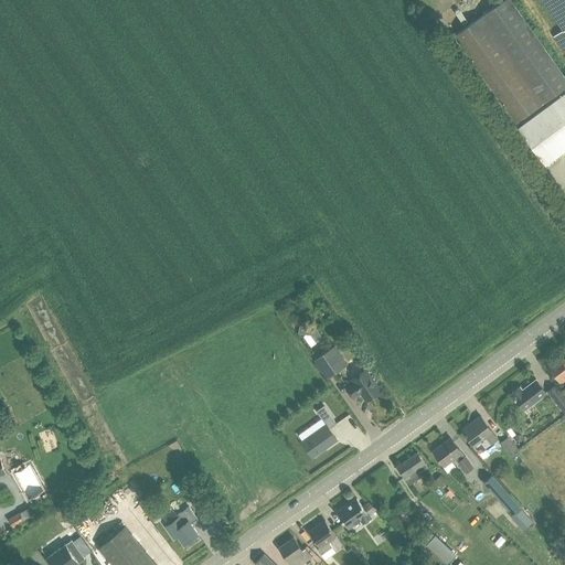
[(564,76),(511,0),(504,0),(455,35),(520,127),(519,127),(545,164),(564,150),(564,76)]
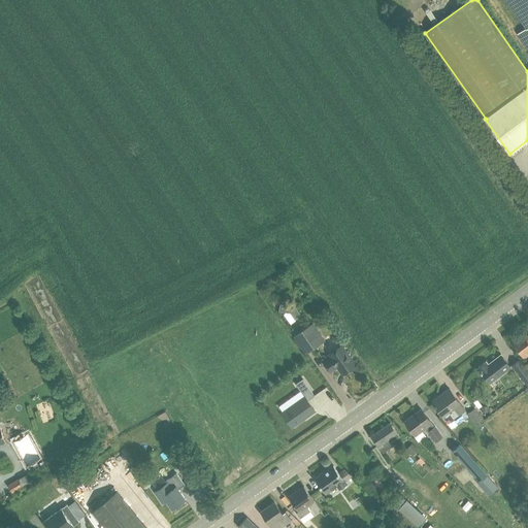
[(527,0),(506,0),(526,27),(517,33),(527,48),(527,0)]
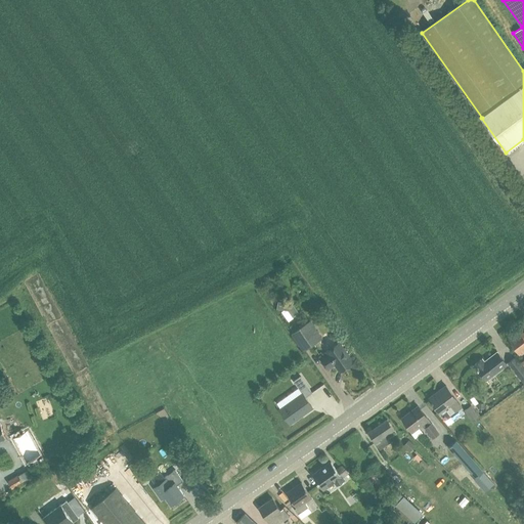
[(278,301),(277,308),(290,310),(294,316),(299,312),(293,304),(278,301)]
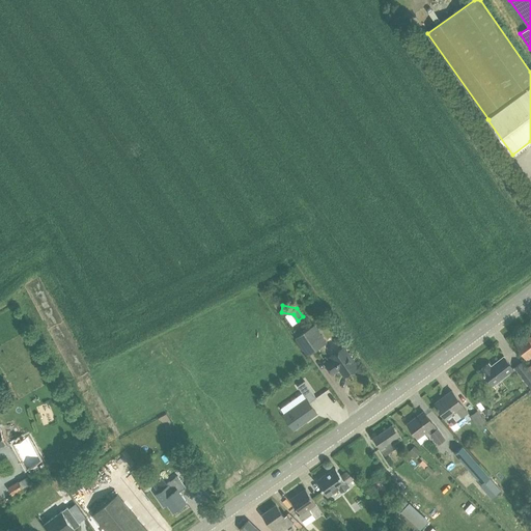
[(296,337),(308,356),(325,343),(312,326),(303,333),(298,336),(296,337)]
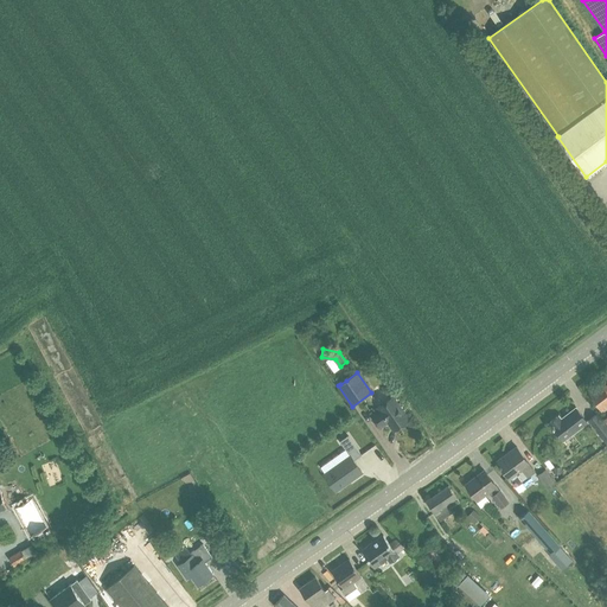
[(342,375),(336,378),(340,384),(346,381),(342,375)]
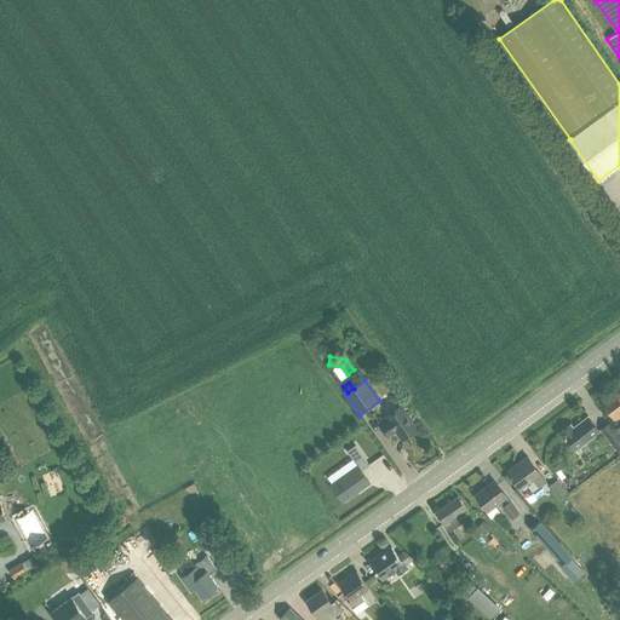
[(619,391),(603,405),(614,422),(619,417),(619,391)]
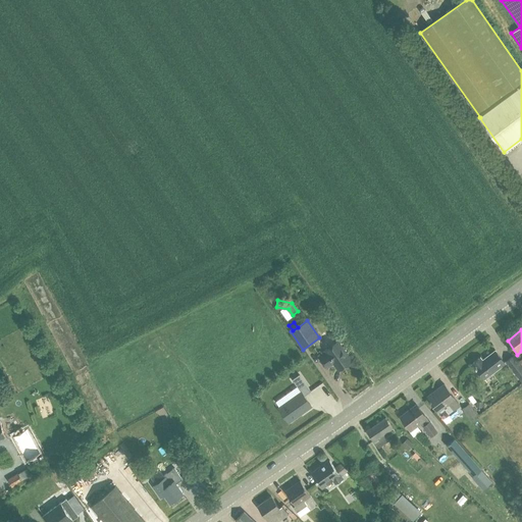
[(333,363),(338,370),(353,361),(338,341),(325,351),(326,353),(320,358),(327,367),(333,363)]
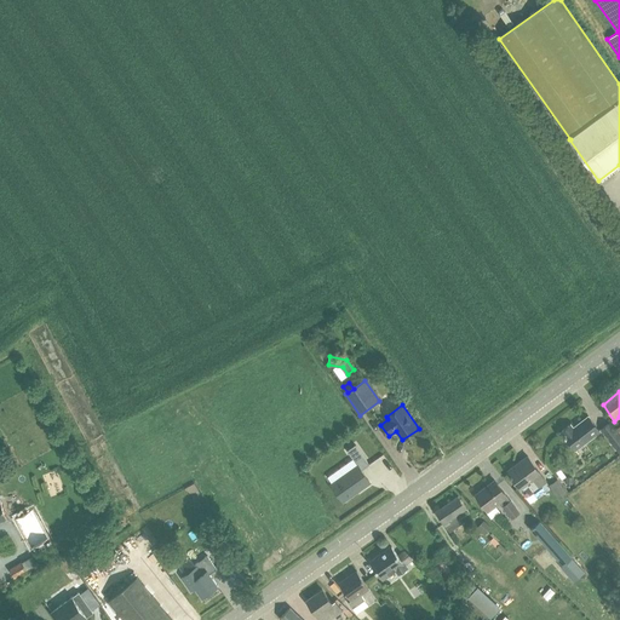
[(575,449),(600,431),(589,418),(573,429),(570,425),(562,432),(568,441),(567,445),(569,448),(573,447),(575,449)]
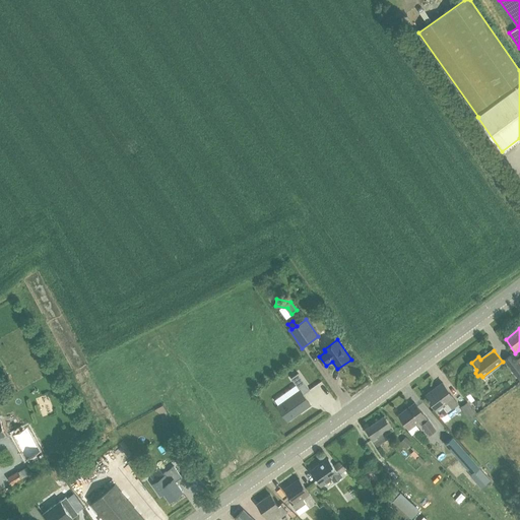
[(504,361),(519,380),(519,366),(511,354),(504,361)]
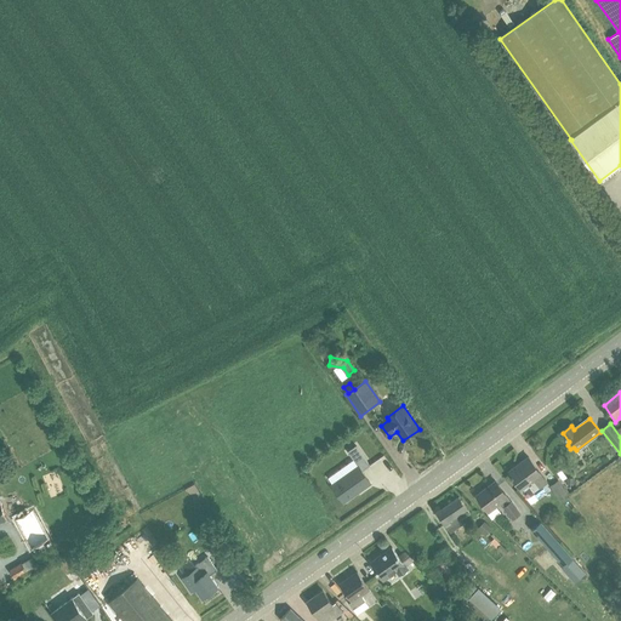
[(332,485),(337,493),(343,502),(352,496),(358,493),(357,491),(358,490),(360,489),(362,490),(366,486),(371,483),(368,478),(363,472),(363,471),(368,467),(370,466),(364,457),(357,445),(352,449),(348,451),(348,453),(354,460),(357,465),(359,467),(358,467),(334,484),(332,485)]
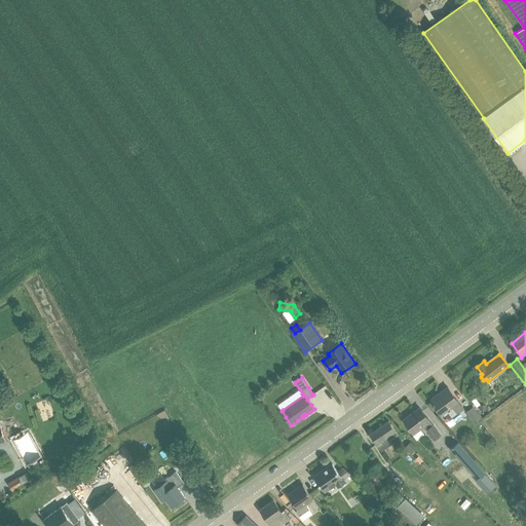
[(54,382),(43,386),(45,392),(58,388),(54,382)]
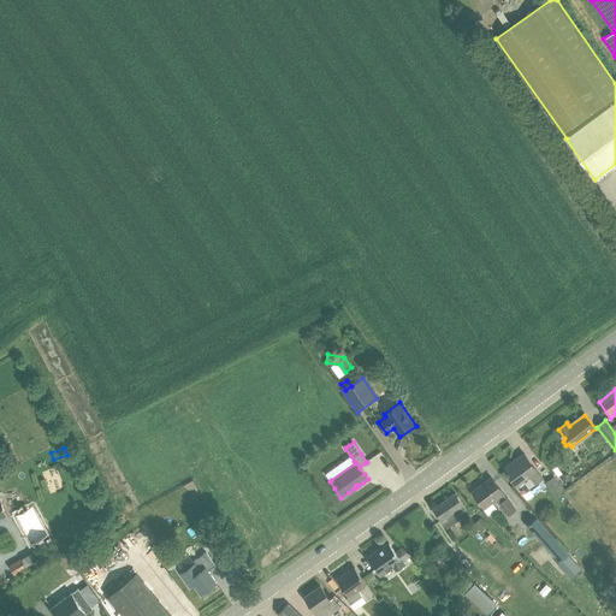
[(374,471),(390,461),(384,450),(368,460),(374,471)]
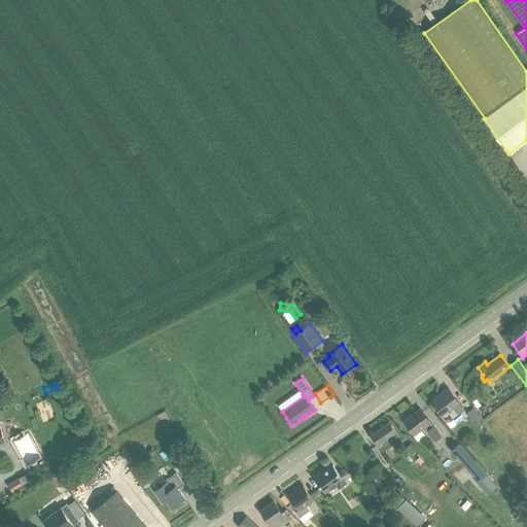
[(448,388),(431,400),(442,415),(450,410),(453,407),(458,414),(464,410),(448,388)]
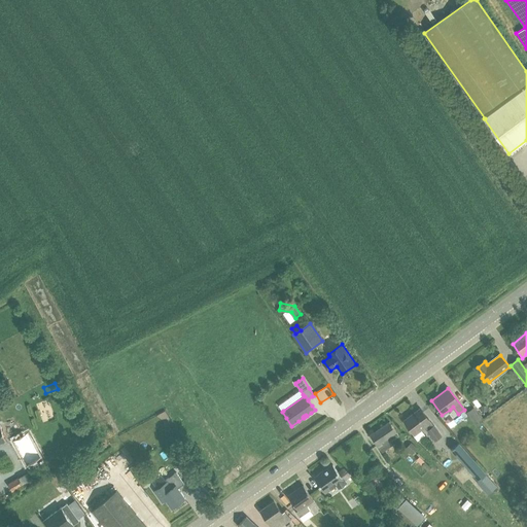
[(473,407),(466,412),(478,427),(482,424),(479,421),(483,419),(473,407)]
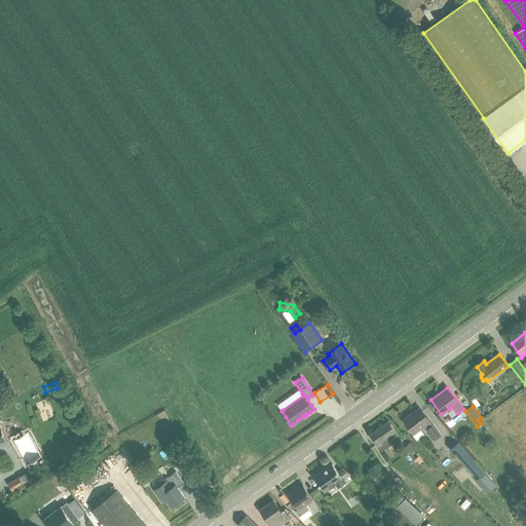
[(436,440),(441,436),(420,408),(404,420),(414,434),(424,425),(436,440)]
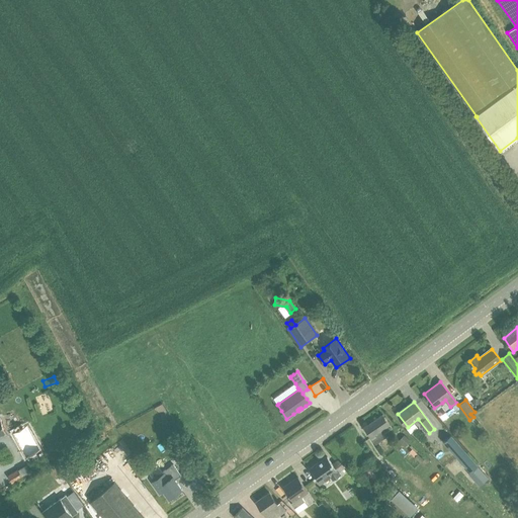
[(382,416),(364,429),(371,439),(372,438),(375,441),(384,435),(393,429),(382,416)]
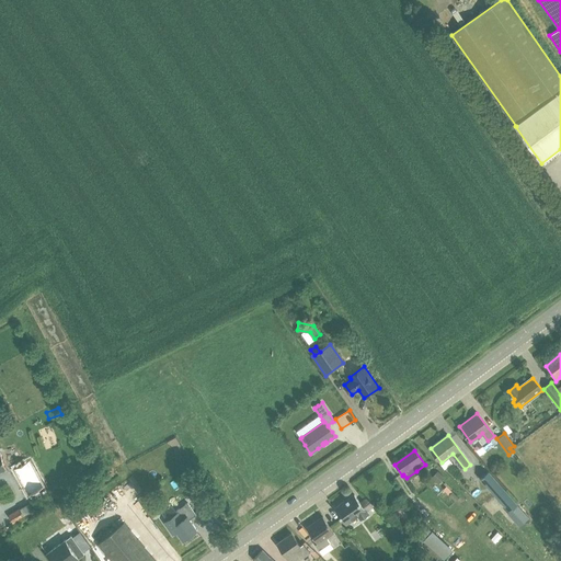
[(29,495),(45,487),(31,460),(14,469),(29,495)]
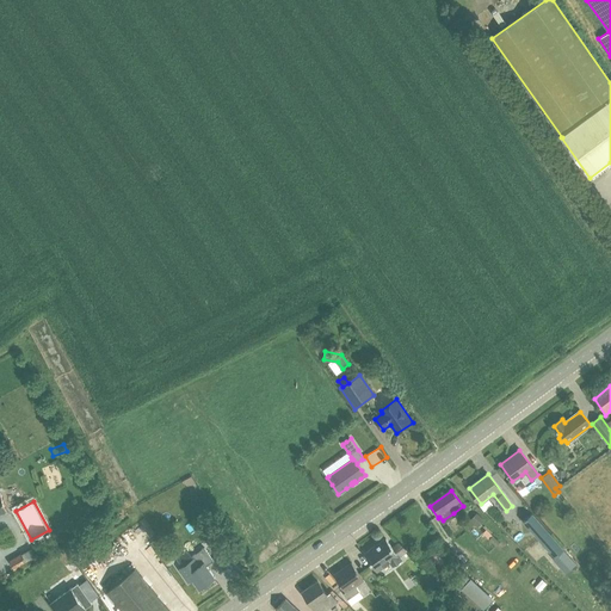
[(565,549),(534,513),(524,522),(556,557),(565,549)]
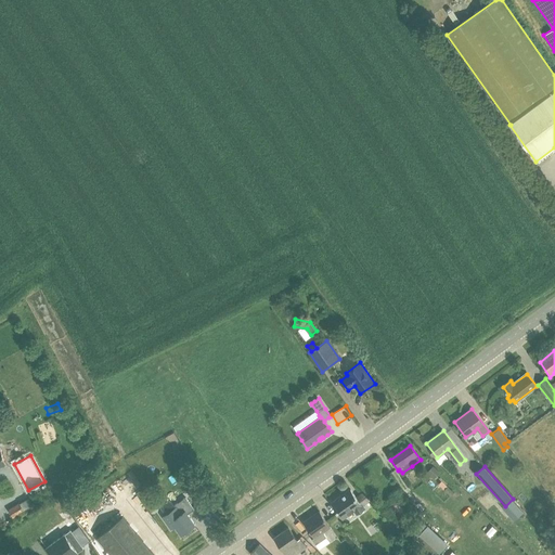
[(435,467),(428,474),(435,480),(441,474),(435,467)]
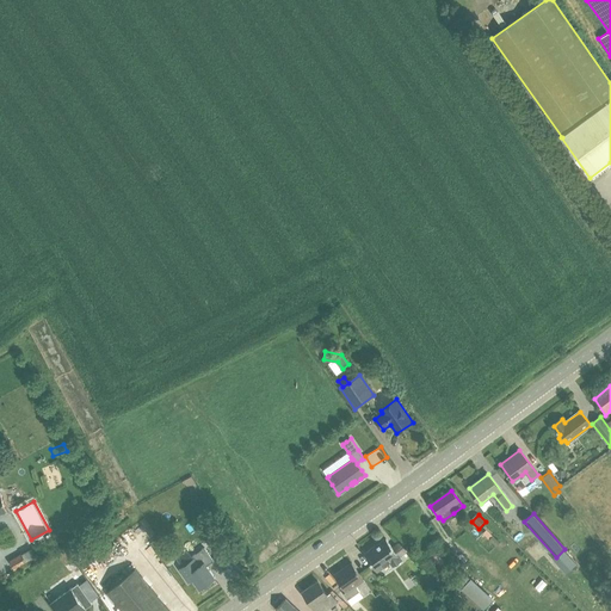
[(500,543),(493,536),(489,539),(497,547),(500,543)]
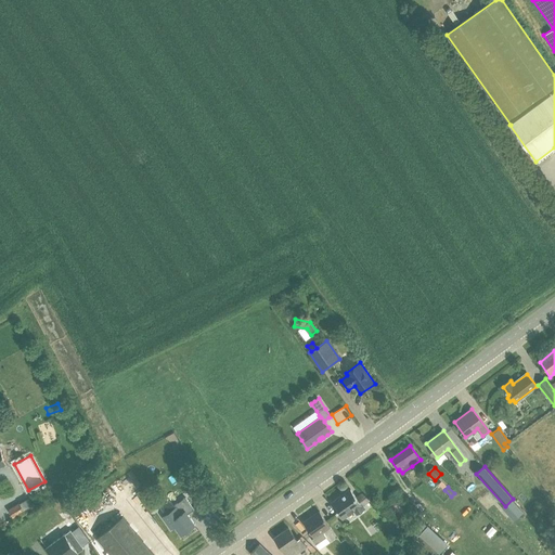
[(351,490),(332,503),(343,518),(355,510),(358,514),(364,508),(362,505),(369,501),(365,495),(359,500),(356,497),(351,490)]
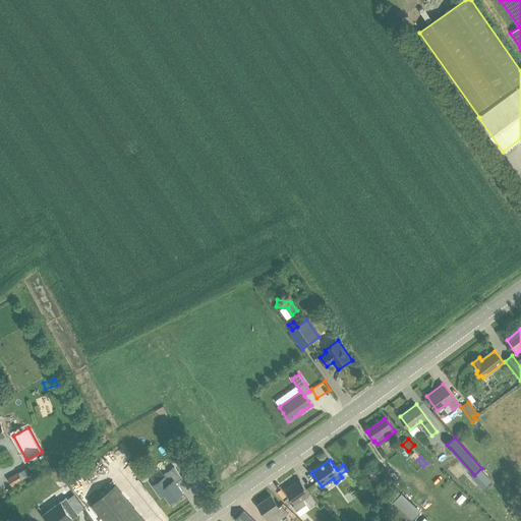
[(153,485),(157,490),(161,497),(163,496),(164,494),(165,494),(165,495),(166,496),(169,501),(170,502),(174,499),(179,496),(183,493),(178,484),(176,482),(180,480),(182,478),(177,471),(175,467),(174,467),(170,470),(164,474),(165,475),(166,476),(157,482),(153,485)]
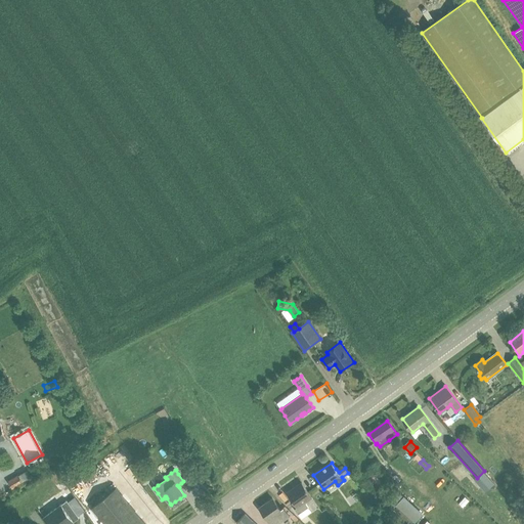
[(18,475),(8,481),(12,488),(24,482),(18,475)]
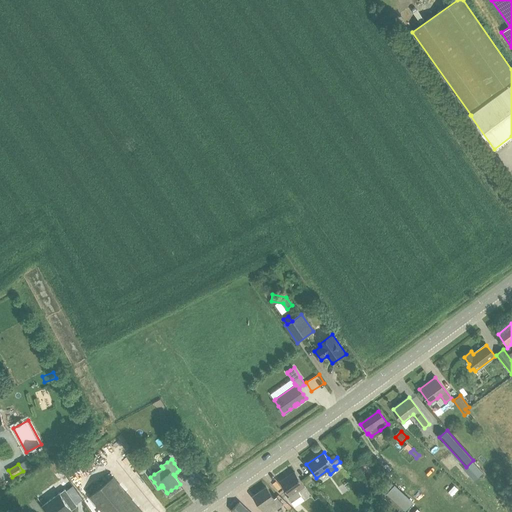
[(98,468),(86,472),(88,478),(99,474),(98,468)]
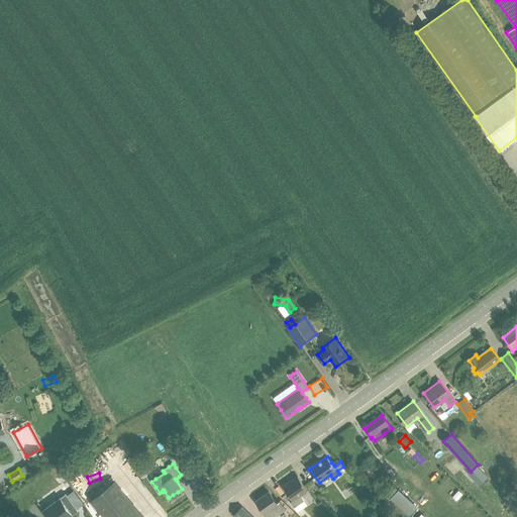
[(297,477),(283,488),(293,501),(291,502),(294,507),(304,500),(301,495),(307,491),(297,477)]
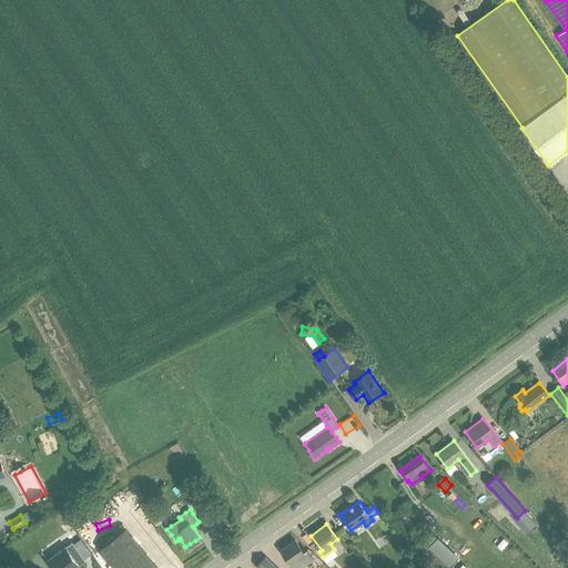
[(114,567),(158,567),(125,528),(100,549),(114,567)]
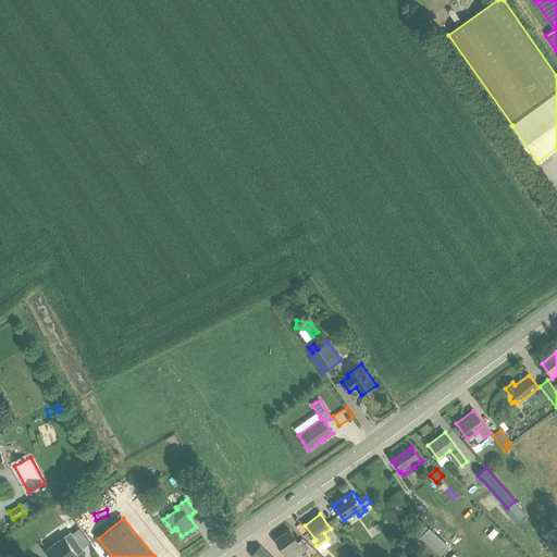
[(440,519),(434,527),(440,531),(446,523),(440,519)]
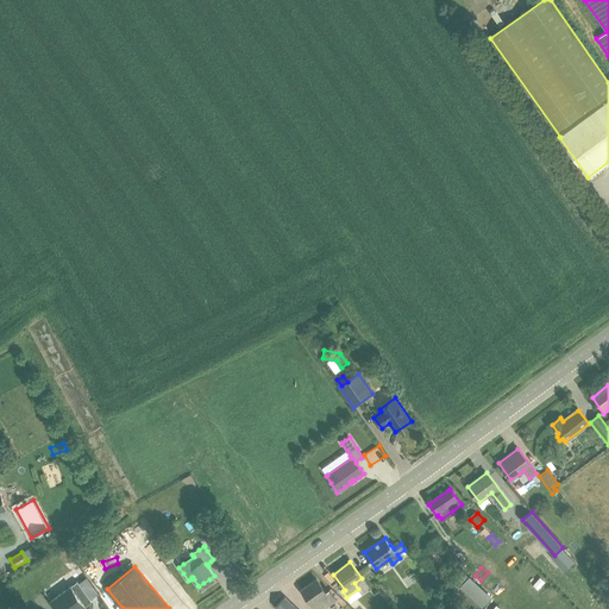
[(470,577),(462,586),(482,607),(491,597),(470,577)]
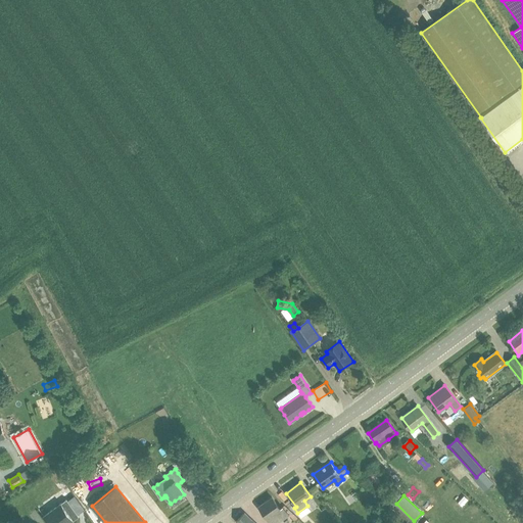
[(272,498),(259,507),(269,520),(270,522),(274,522),(277,522),(287,515),(282,508),(280,510),(272,498)]
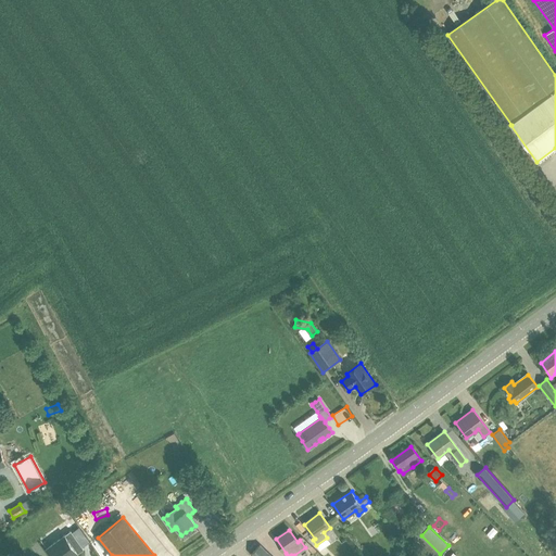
[(52,555),(74,555),(85,550),(72,531),(47,548),(52,555)]
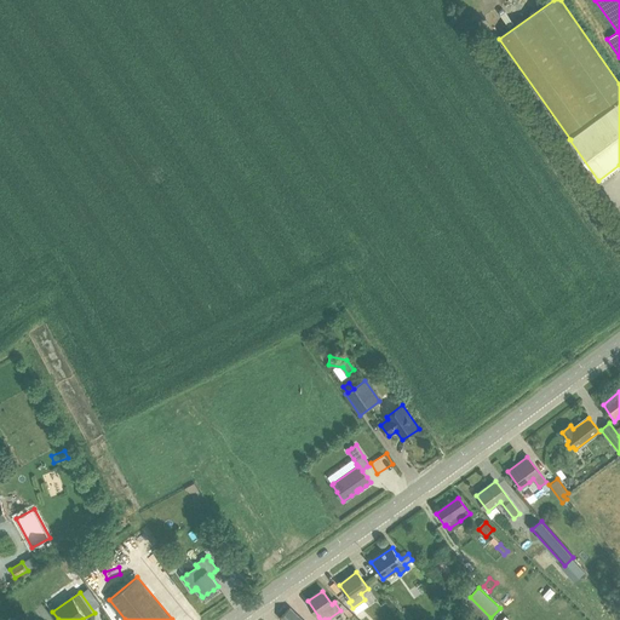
[(302,619),(290,608),(280,619),(281,619),(302,619)]
